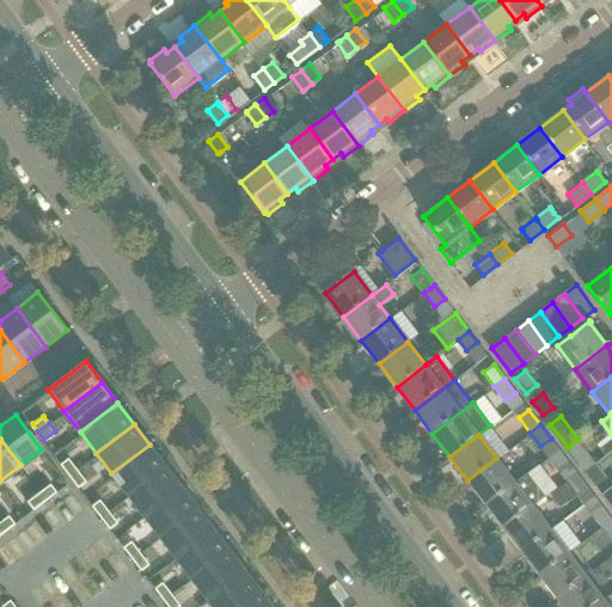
[(577,439),(568,447),(585,470),(595,461),(577,439)]
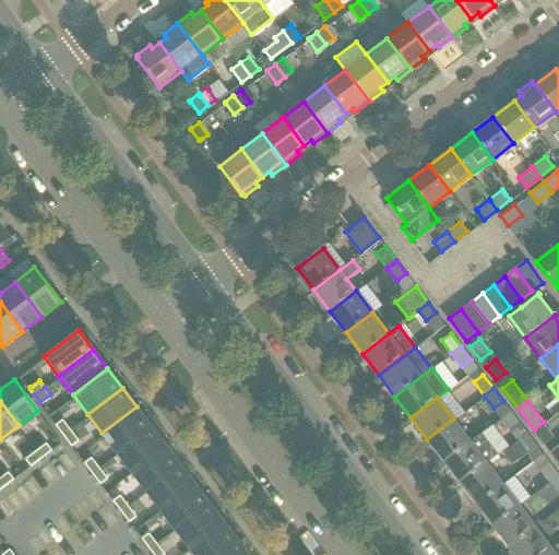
[(137,406),(102,433),(116,452),(151,426),(137,406)]
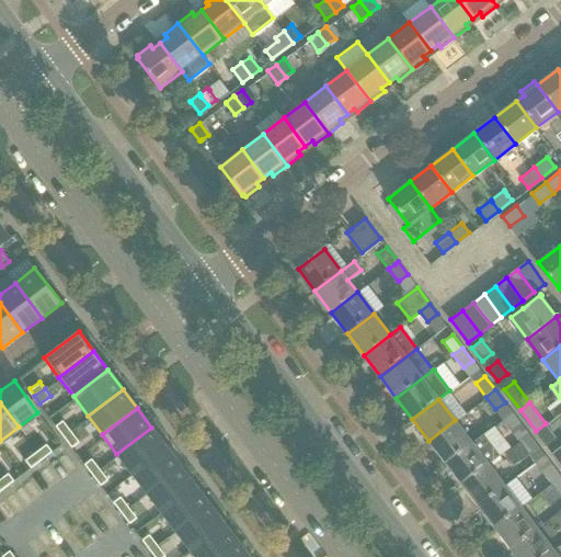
[(63,419),(55,424),(64,435),(70,430),(63,419)]
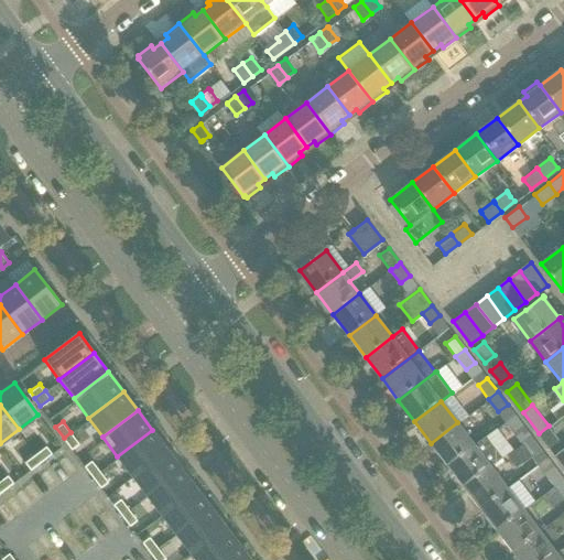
[(431,443),(447,464),(474,444),(457,422),(431,443)]
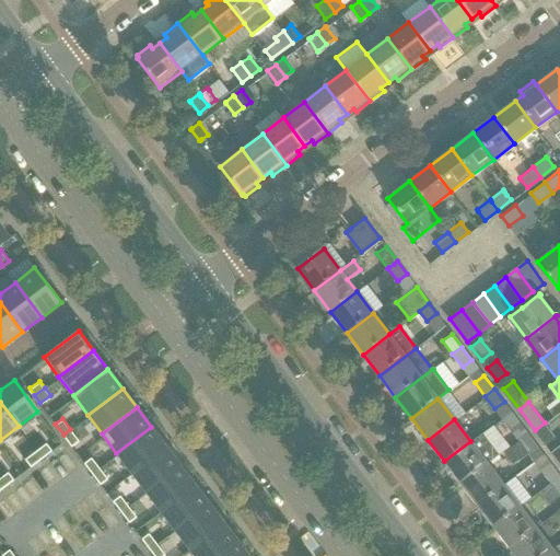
[(515,419),(508,426),(517,439),(526,432),(515,419)]
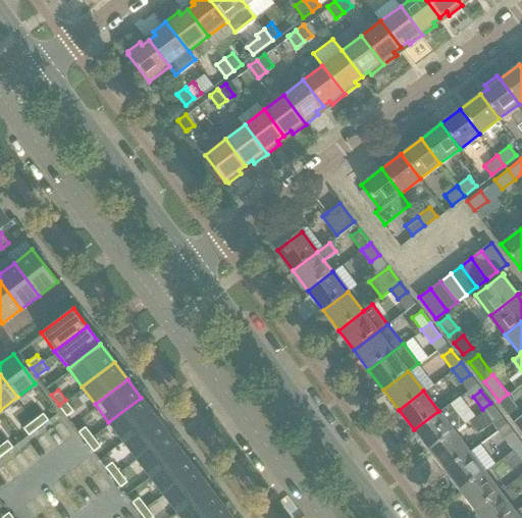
[(508,394),(499,401),(507,413),(516,406),(508,394)]
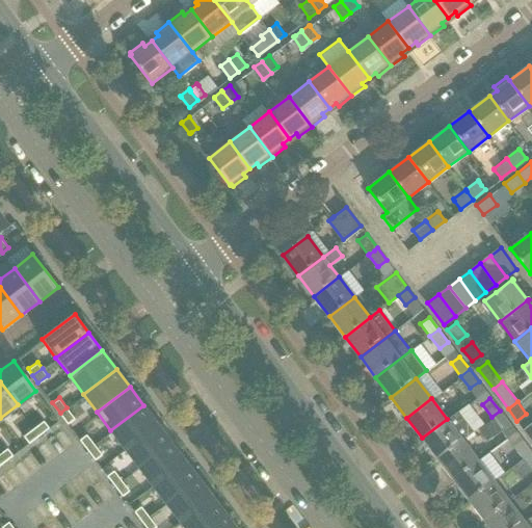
[(143,405),(110,430),(125,448),(158,423),(143,405)]
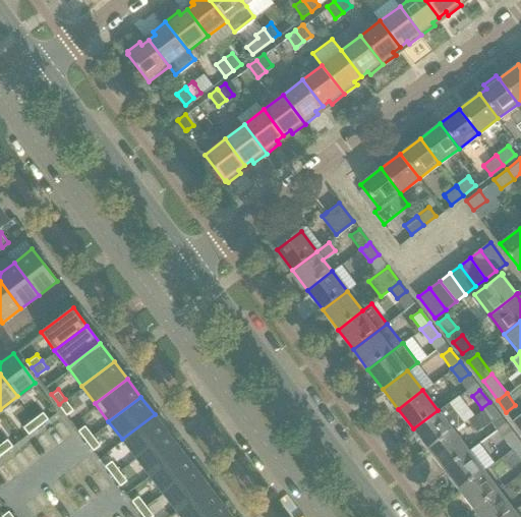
[(65,399),(59,404),(66,413),(73,408),(65,399)]
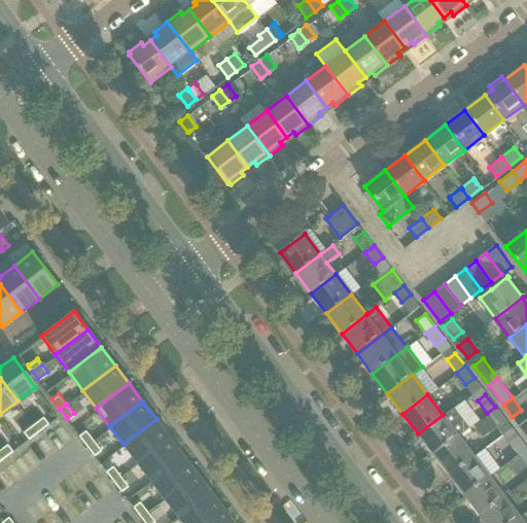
[(443,415),(418,433),(433,454),(458,434),(469,426),(454,407),(443,415)]
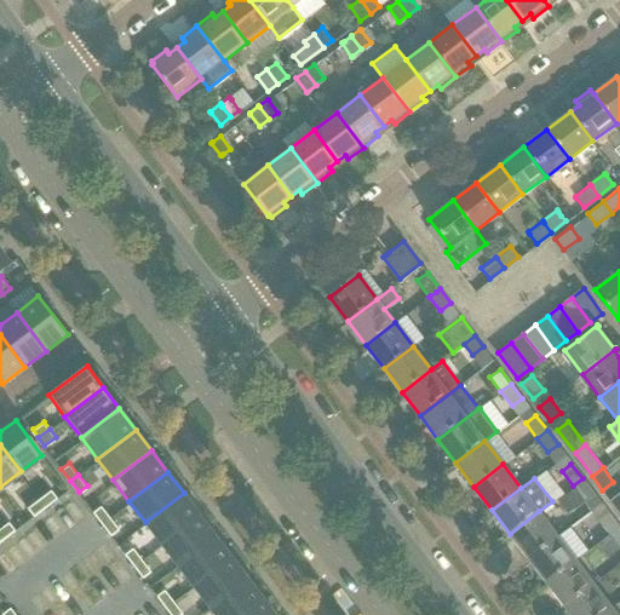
[(583,478),(573,486),(585,500),(593,493),(583,478)]
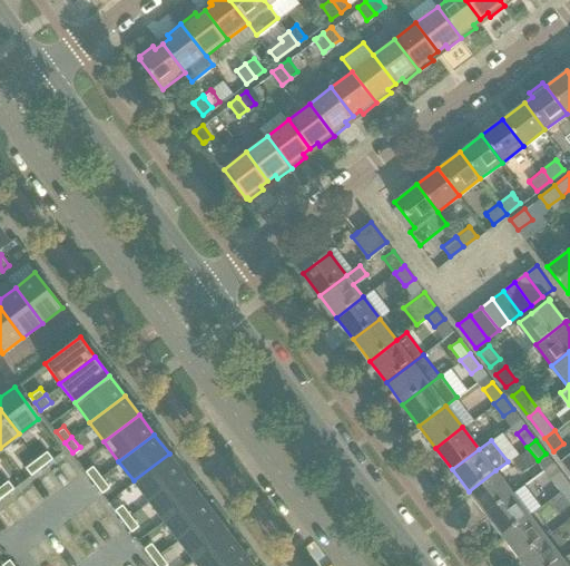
[(47,449),(36,458),(41,465),(52,457),(47,449)]
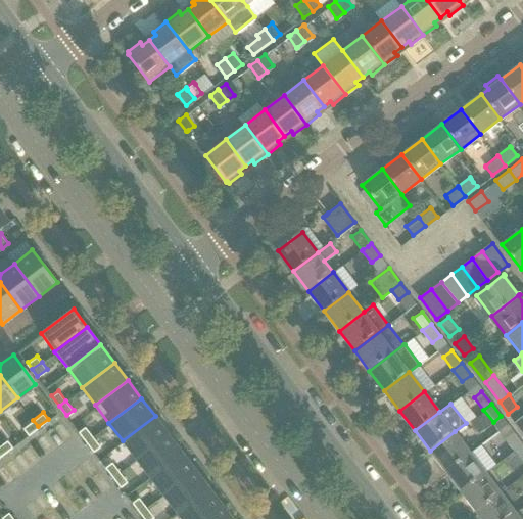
[(522,414),(514,422),(522,433),(522,414)]
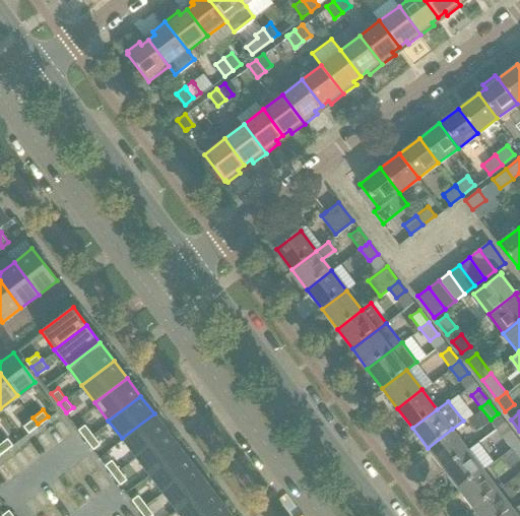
[(154,413),(122,438),(135,456),(168,432),(154,413)]
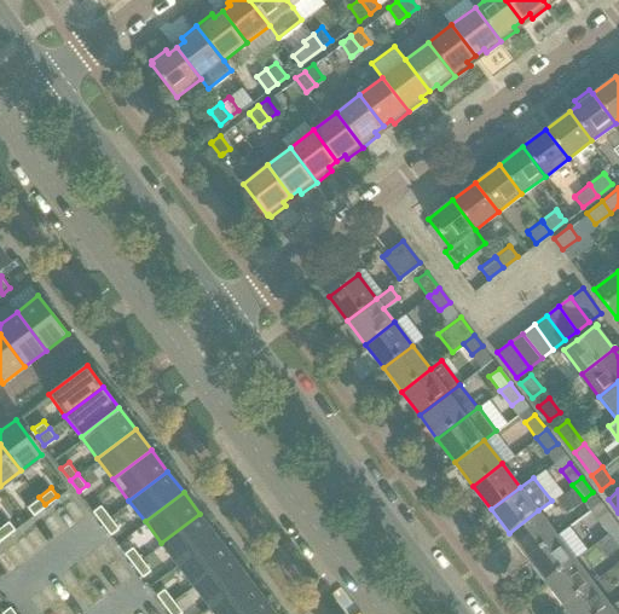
[(39,497),(28,505),(34,514),(45,504),(39,497)]
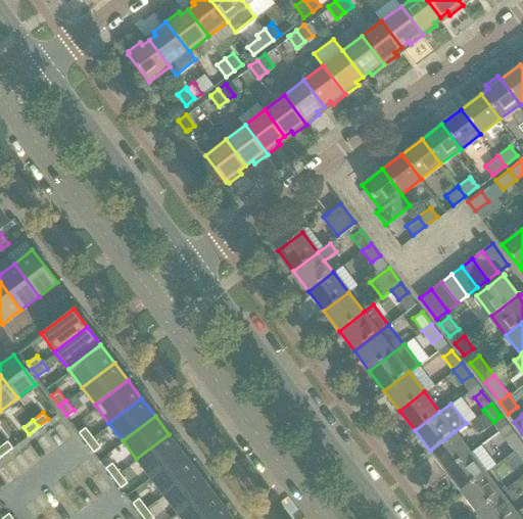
[(85,426),(79,431),(86,440),(93,435),(85,426)]
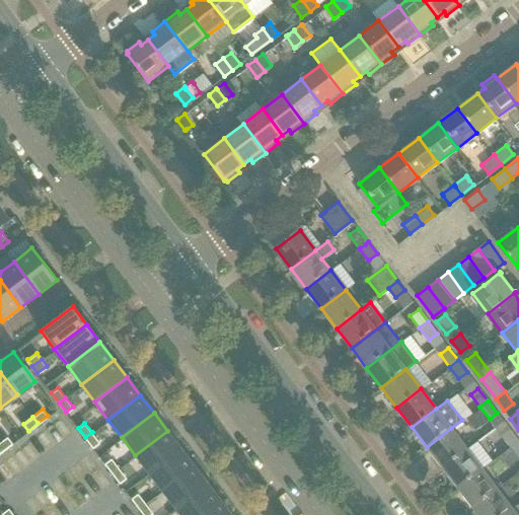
[(427,447),(442,466),(466,448),(451,428),(427,447)]
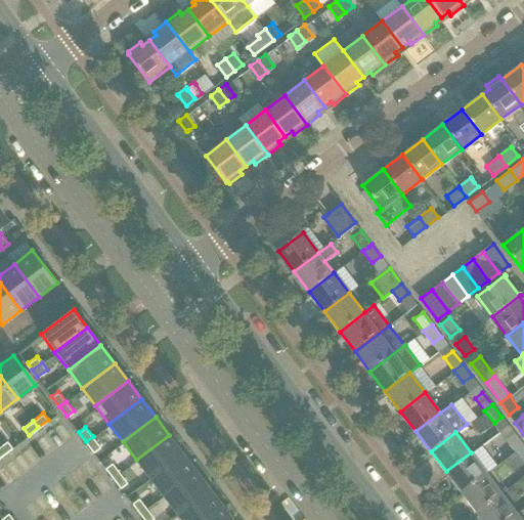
[(514,432),(505,438),(506,439),(514,450),(523,443),(514,432)]
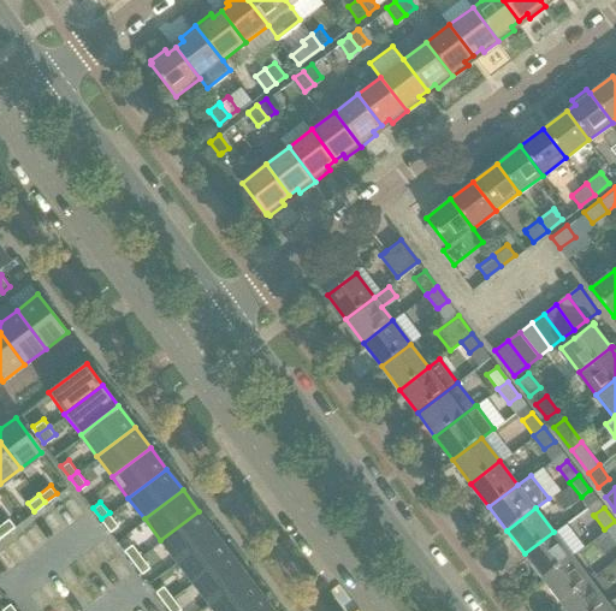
[(199,511),(160,540),(176,561),(214,532),(199,511)]
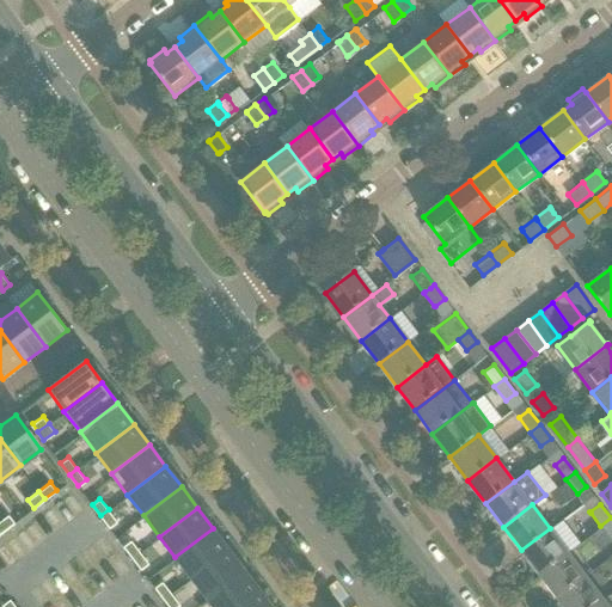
[(109,509),(101,515),(109,527),(117,521),(109,509)]
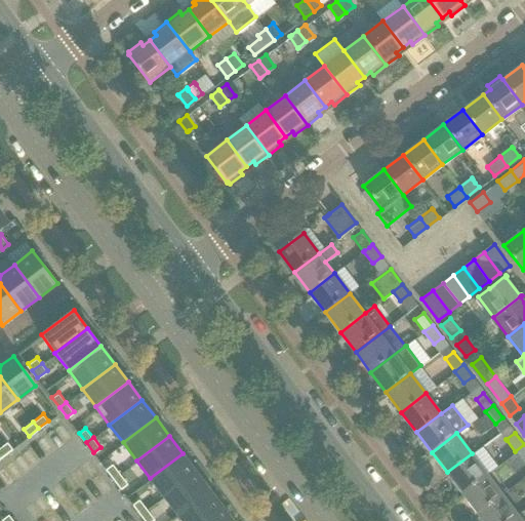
[(7,441),(0,446),(0,451),(2,455),(12,448),(7,441)]
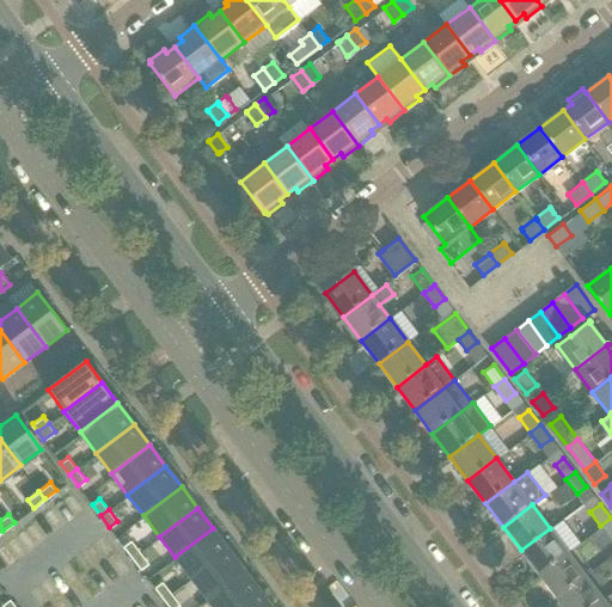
[(611,519),(611,517),(600,526),(611,540),(611,538),(611,519)]
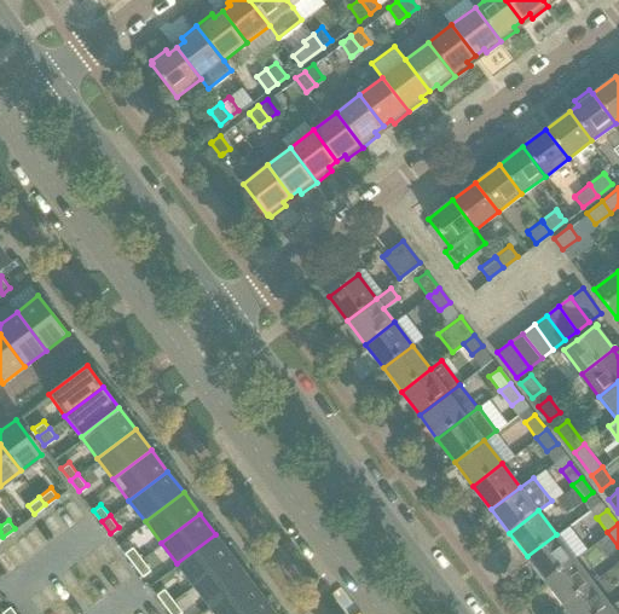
[(215,534),(177,563),(194,585),(231,555),(215,534)]
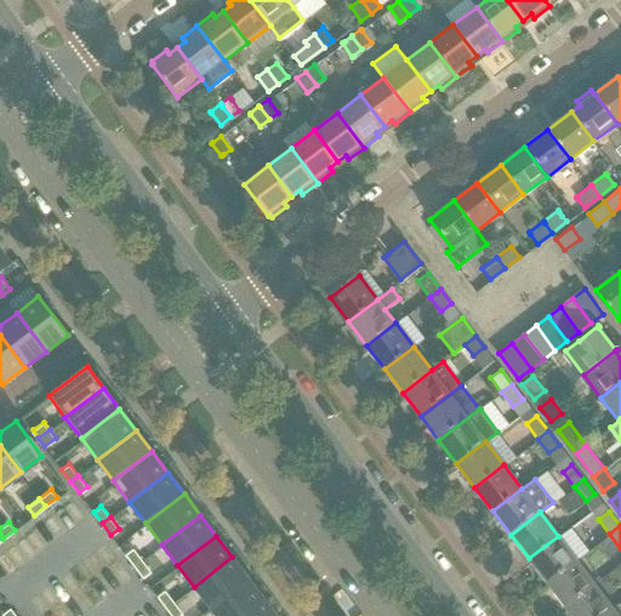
[(529,558),(547,582),(576,559),(558,536),(529,558)]
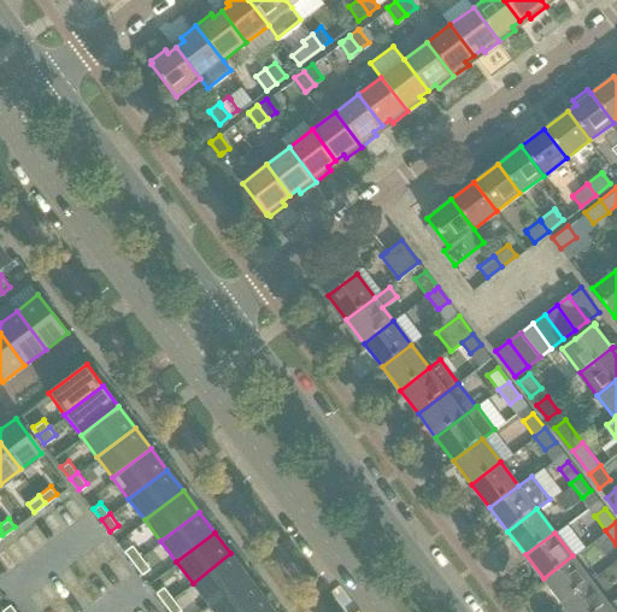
[(133,543),(124,549),(133,562),(141,555),(133,543)]
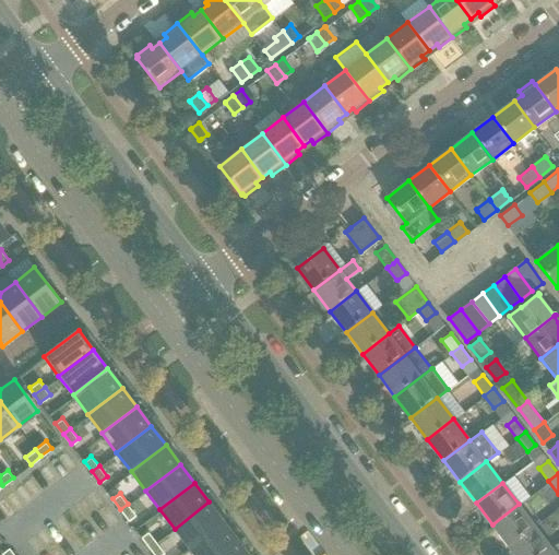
[(209,502),(175,529),(189,547),(224,521),(221,518),(209,502)]
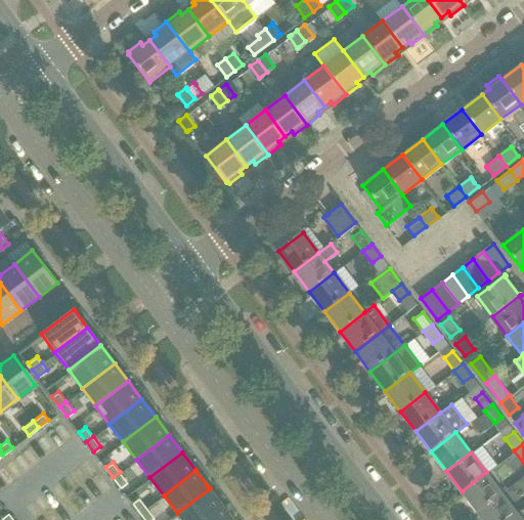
[(120,472),(113,477),(121,487),(127,482),(120,472)]
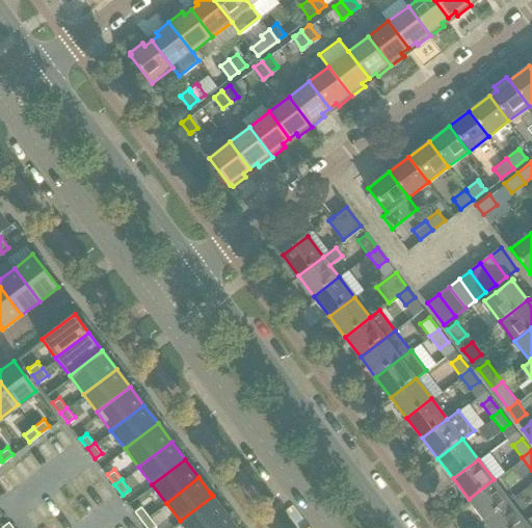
[(469,499),(483,519),(508,500),(494,479),(469,499)]
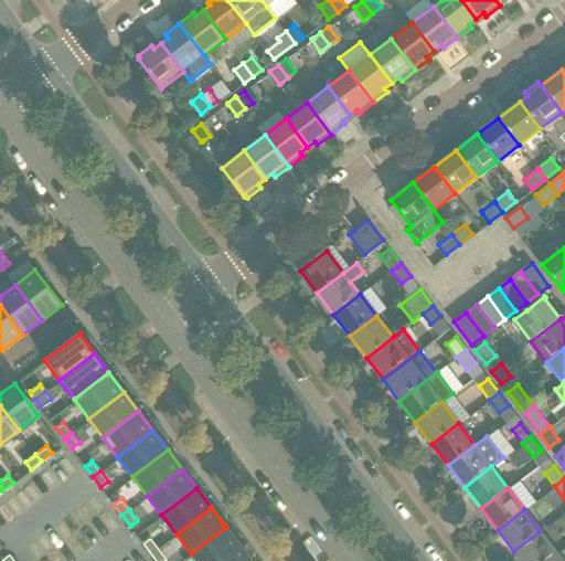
[(226,527),(191,553),(196,560),(221,560),(241,546),(226,527)]
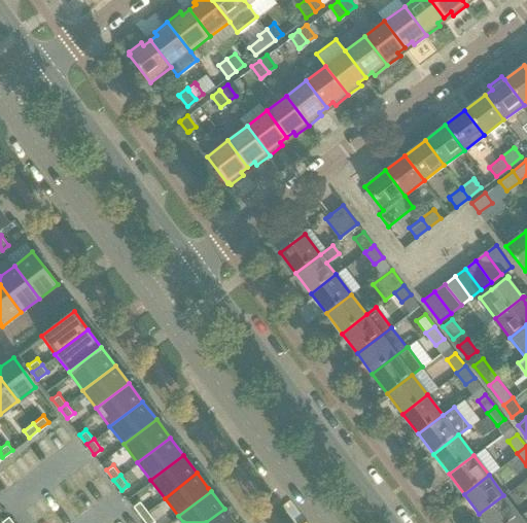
[(479,514),(485,522),(508,522),(519,515),(503,495),(479,514)]
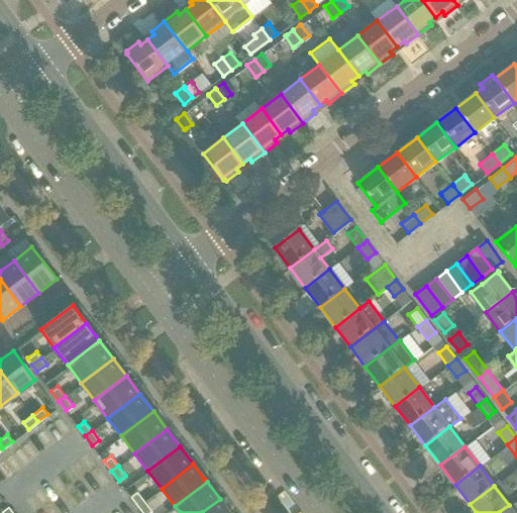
[(137,491),(130,496),(138,506),(144,501),(137,491)]
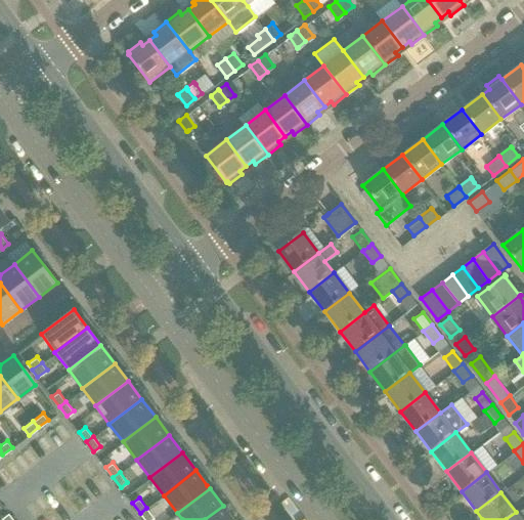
[(233,519),(223,506),(205,519),(233,519)]
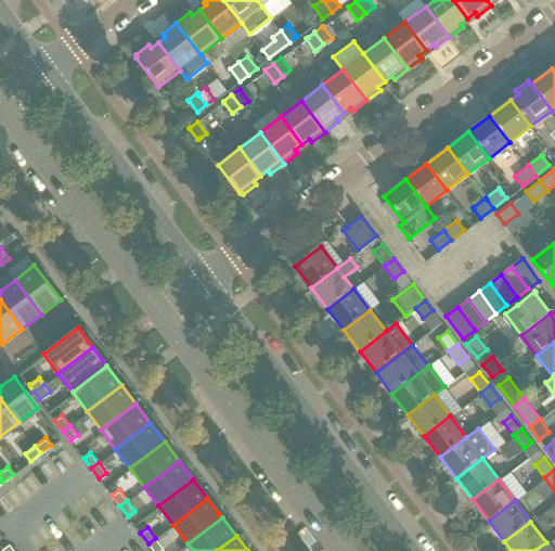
[(155,538),(149,543),(154,550),(158,550),(163,548),(155,538)]
